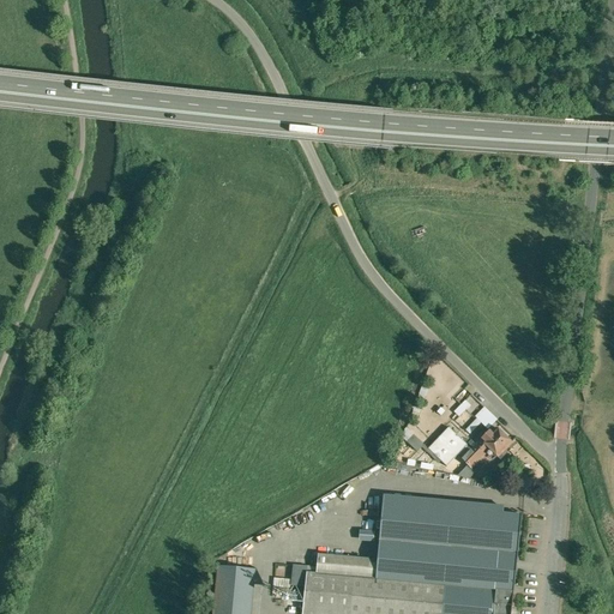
[(470,397),(456,411),(461,416),(475,402),(470,397)]
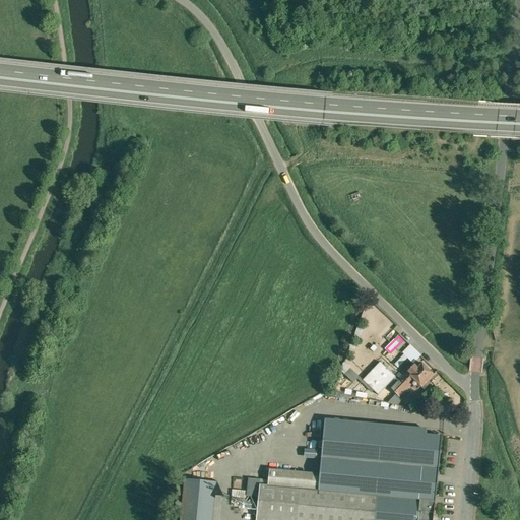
[(395,377),(380,362),(363,380),(379,395),(388,386),(398,396),(404,391),(397,383),(399,382),(395,378),(395,377)]
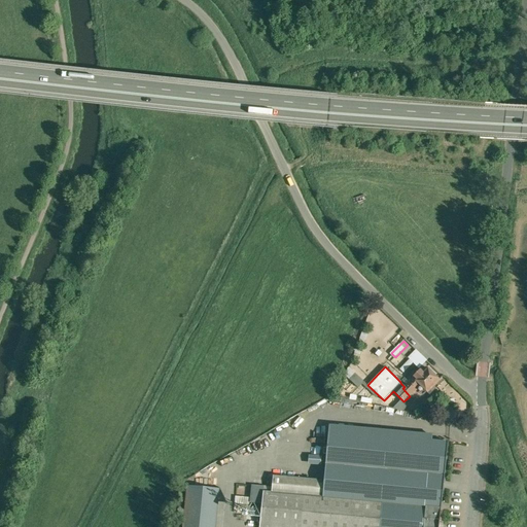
[(440,380),(427,367),(424,371),(421,369),(413,378),(405,387),(402,388),(410,396),(420,385),(427,392),(430,394),(436,388),(433,386),(440,380)]
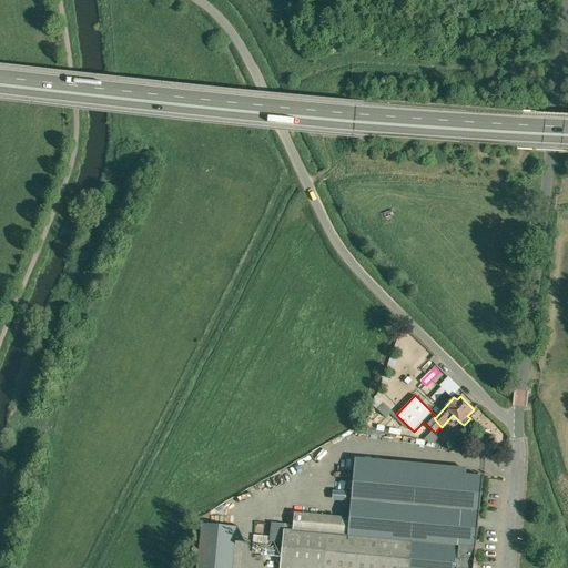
[(377,397),(372,404),(387,417),(393,411),(377,397)]
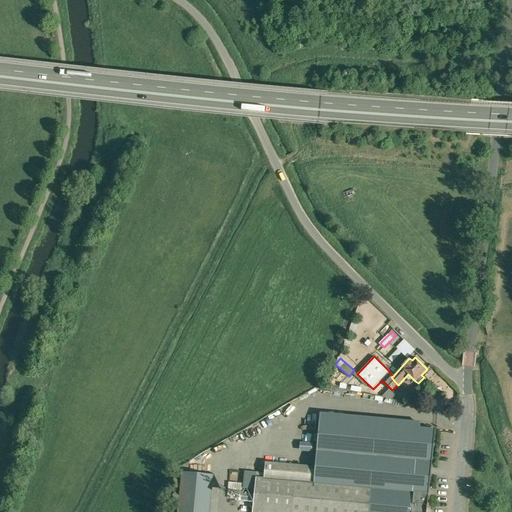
[(435,430),(320,419),(315,467),(266,463),(265,473),(264,479),(256,478),(255,489),(253,510),(272,511),(411,511),(414,492),(429,494),(435,430)]
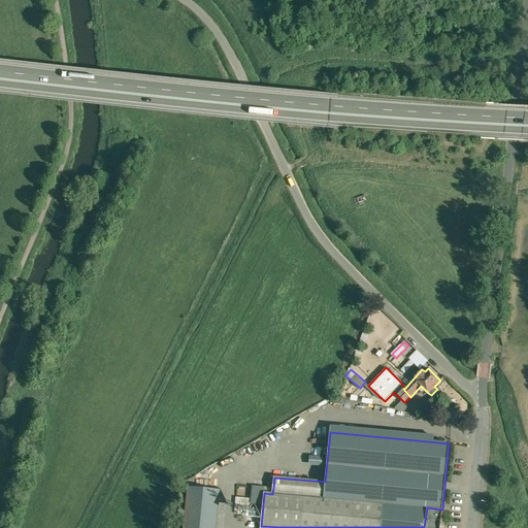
[(311,456),(311,465),(325,465),(325,456),(311,456)]
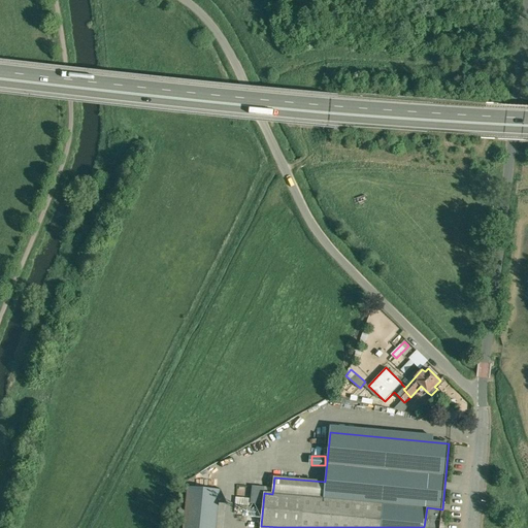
[(264,487),(252,486),(251,503),(263,504),(264,493),(264,487)]
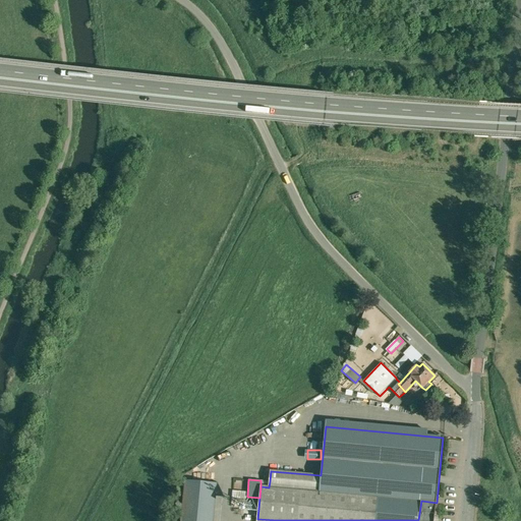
[(213,520),(217,484),(185,481),(181,520),(213,520)]
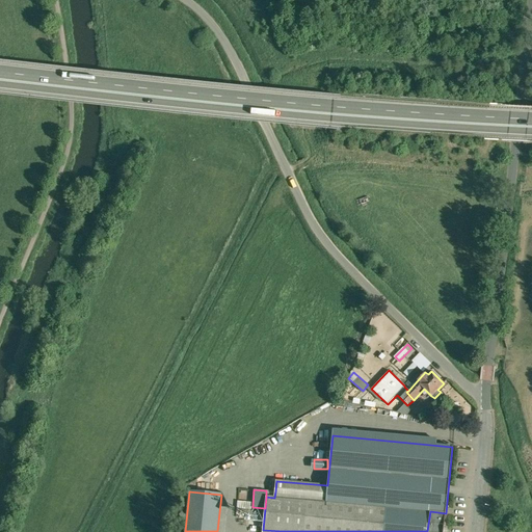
[(443,531),(446,513),(430,511),(427,531),(443,531)]
